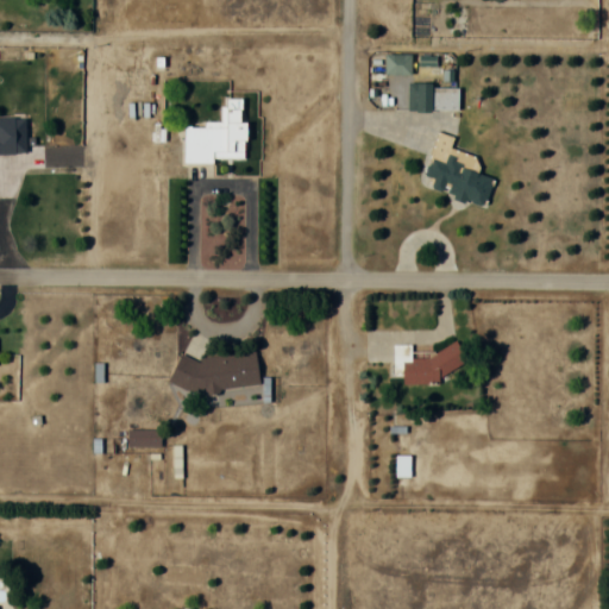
[(412,55),(385,55),(385,75),(412,75),(412,55)]
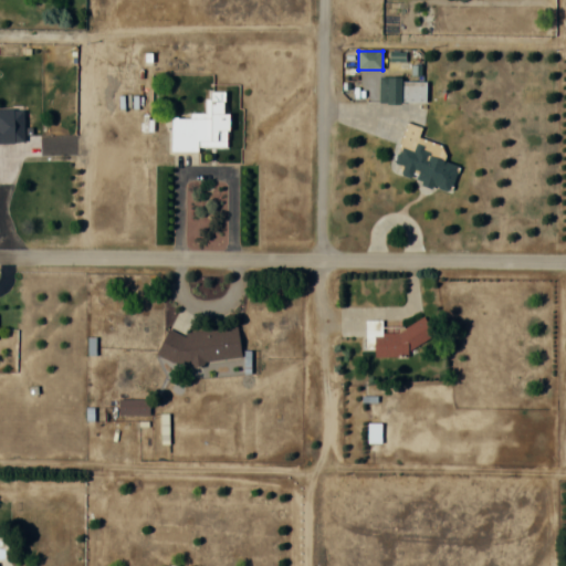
[(427,104),(427,80),(379,80),(379,104),(427,104)]
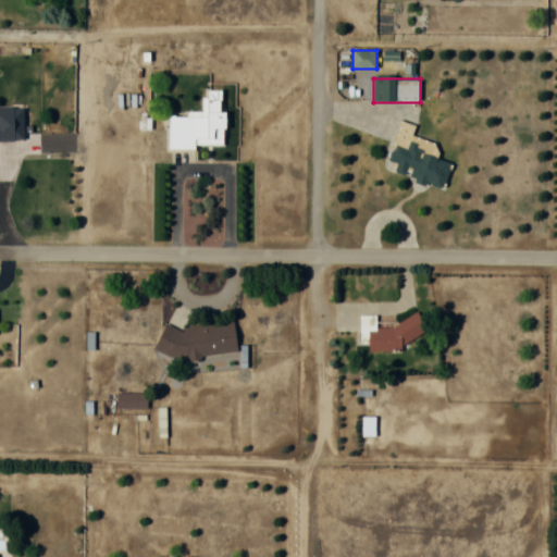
[(226,112),(222,112),(222,90),(202,90),(202,112),(187,112),(187,116),(168,116),(168,147),(225,148),(226,112)]
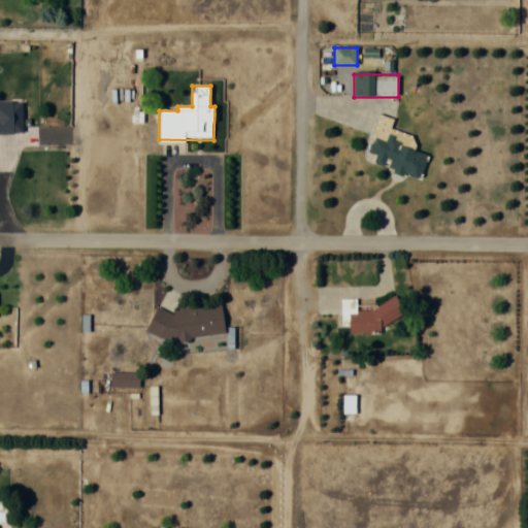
[(429,155),(415,151),(419,138),(390,130),(393,119),(378,114),(365,163),(422,179),(429,155)]
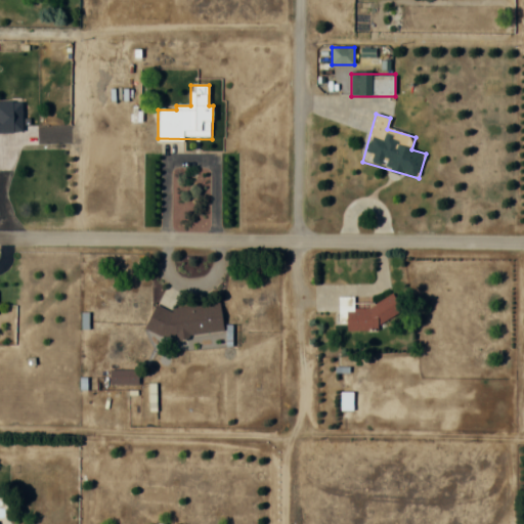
[(338,296),(338,322),(346,323),(346,329),(367,330),(403,311),(394,295),(391,295),(365,308),(353,307),(353,296),(338,296)]
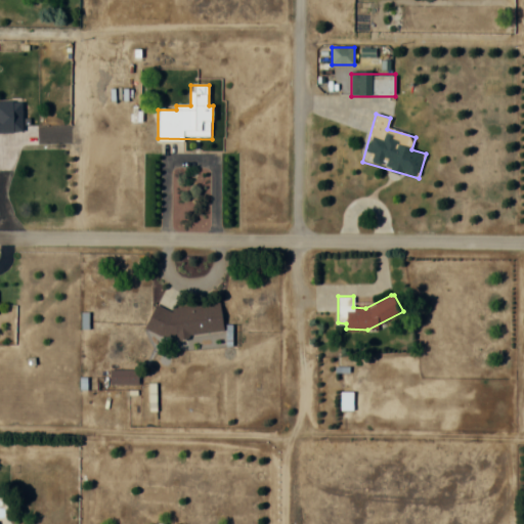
[(148,309),(151,338),(223,331),(220,302),(148,309)]
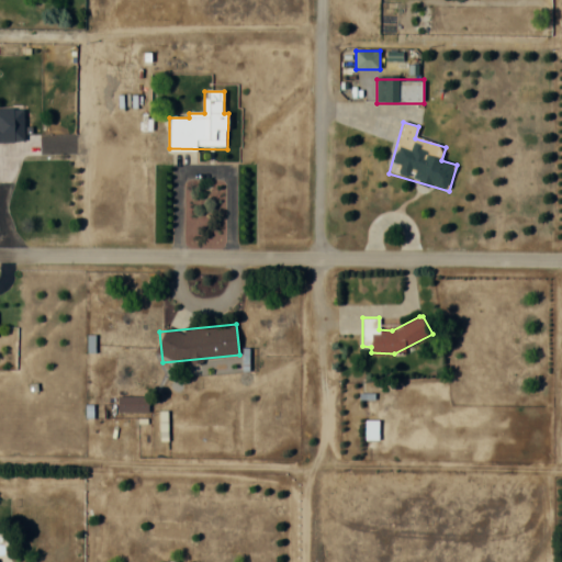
[(148,396),(117,396),(117,413),(148,413),(148,396)]
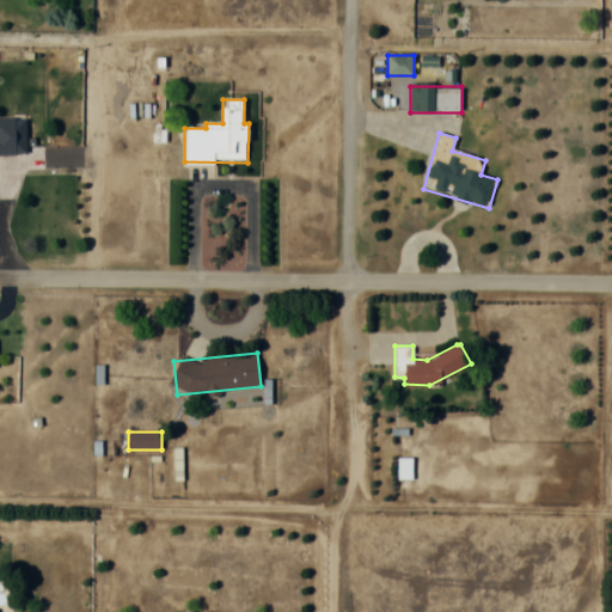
[(411,457),(397,457),(397,478),(411,478),(411,457)]
